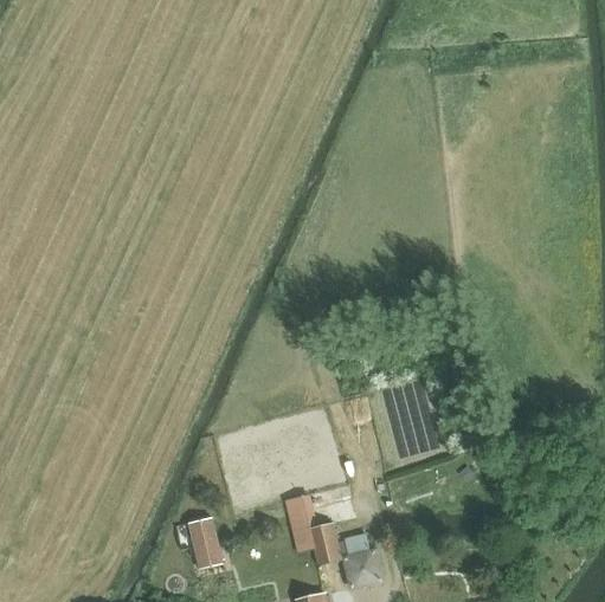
[(467,465),(458,472),(465,480),(474,473),(467,465)]
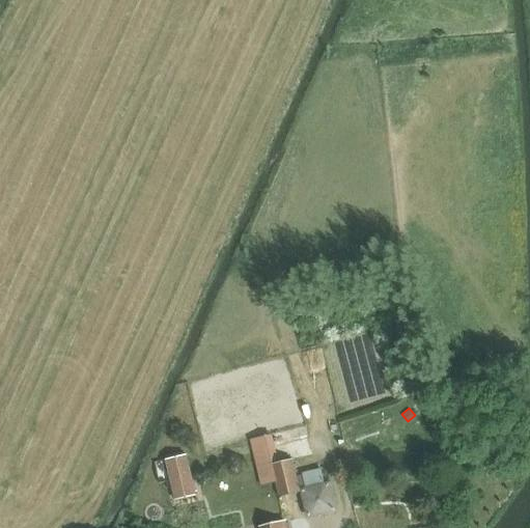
[(265,434),(249,438),(260,484),(275,480),(271,462),(265,434)]
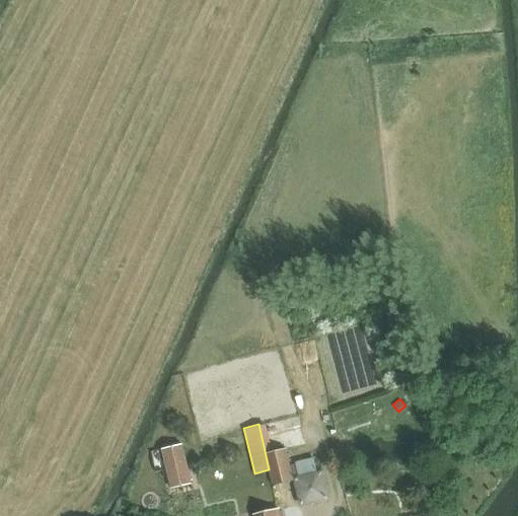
[(181,442),(161,447),(167,474),(188,469),(181,442)]
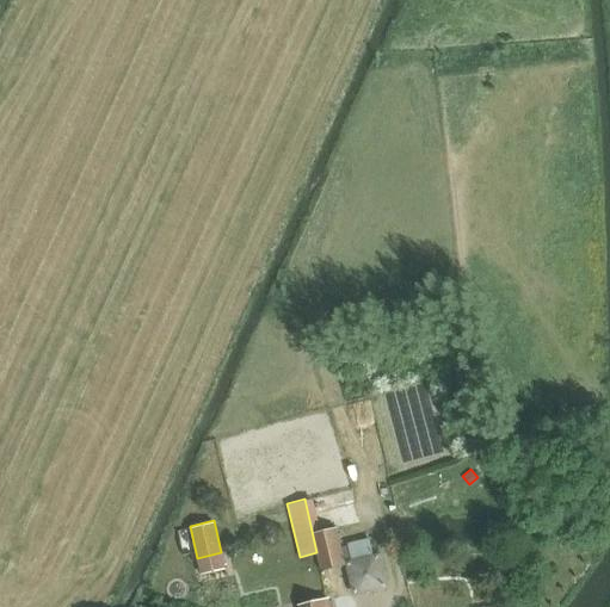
[(320,530),(312,531),(316,552),(321,569),(344,563),(336,526),(320,530)]
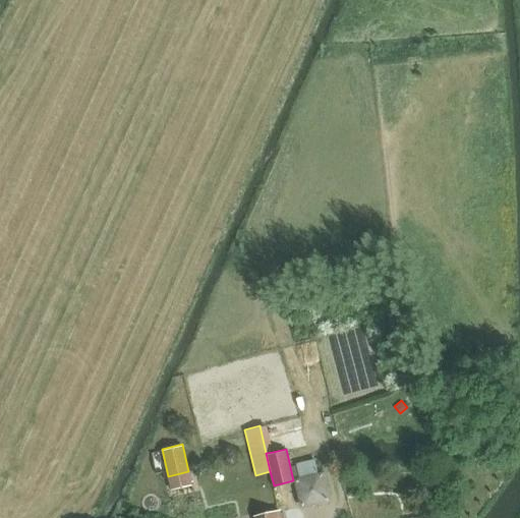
[(298,501),(324,498),(318,454),(292,457),(298,501)]
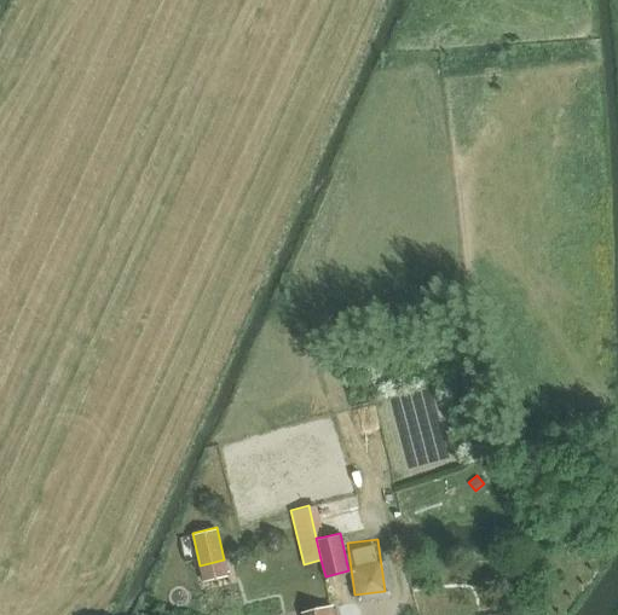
[(333,614),(331,604),(301,611),(301,614),(333,614)]
